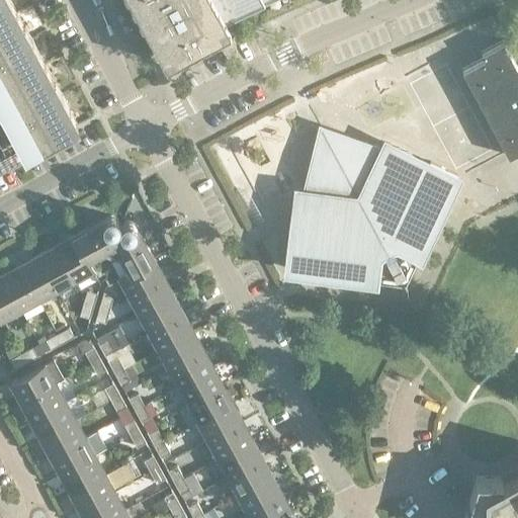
[(0,0),(0,165),(38,144),(77,123),(60,92),(9,0),(0,0)]
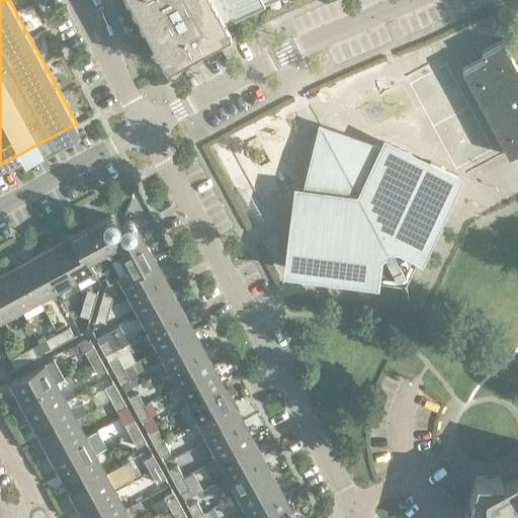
[(131,0),(166,64),(230,28),(225,20),(261,0),(131,0)]
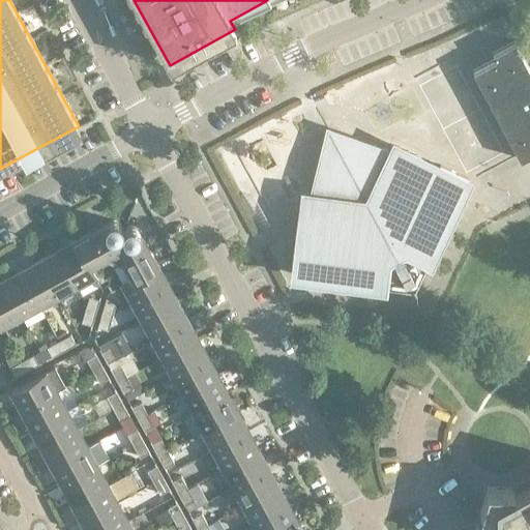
[(529,67),(516,39),(493,52),(496,57),(471,70),(517,159),(529,152),(529,67)]
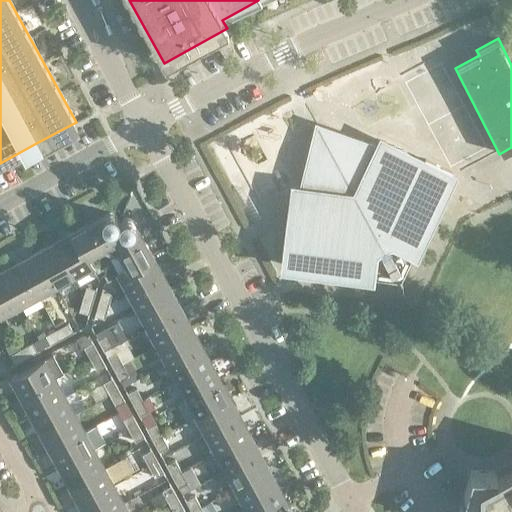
[(316,126),(316,127),(301,186),(293,185),(289,215),(294,216),(289,235),(286,234),(282,265),(369,276),(370,276),(370,274),(373,274),(399,278),(400,280),(401,279),(400,277),(411,254),(412,251),(414,252),(452,172),(424,159),(423,162),(404,155),(406,151),(379,138),(375,145),(318,126),(316,126)]
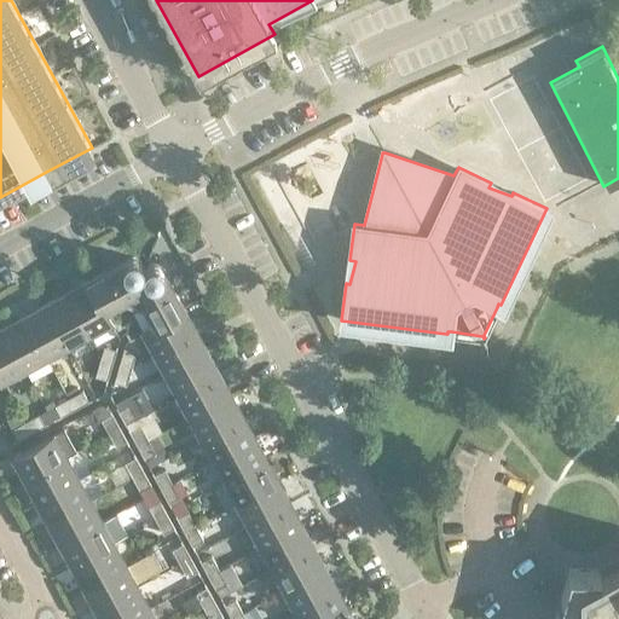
[(125,330),(143,267),(142,267),(142,266),(142,265),(140,264),(140,261),(139,261),(138,259),(137,259),(134,258),(133,258),(131,258),(128,258),(88,281),(117,334),(125,330)]
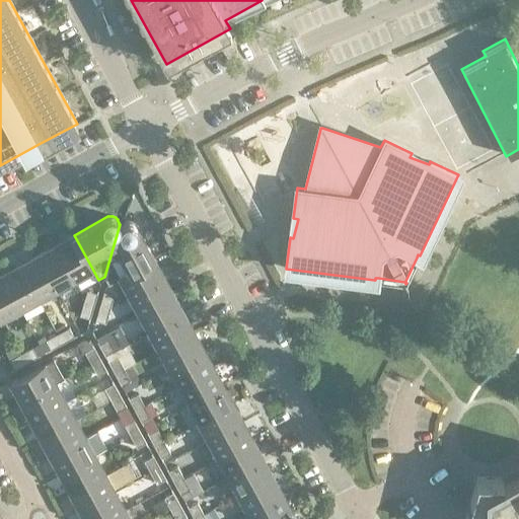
[(122,225),(120,224),(104,277),(107,283),(153,258),(135,224),(133,223),(132,222),(131,221),(129,221),(128,221),(126,221),(124,222),(123,223),(122,224),(122,225)]
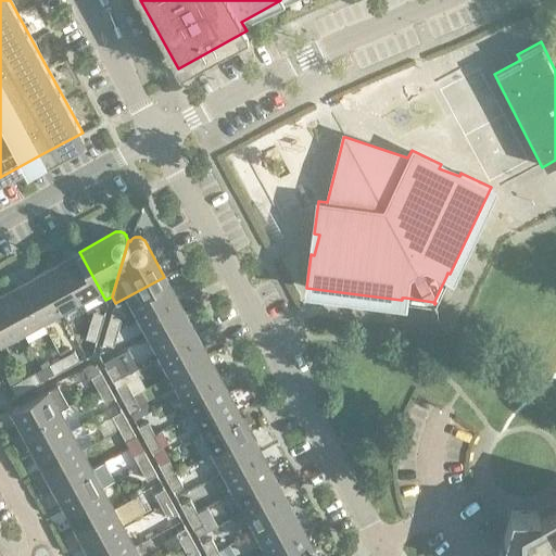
[(105,300),(79,252),(65,260),(65,261),(60,264),(79,298),(98,288),(104,301),(105,300)]
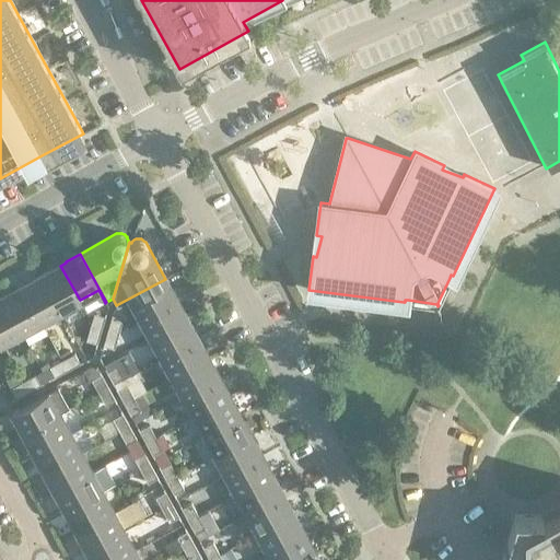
[(80,300),(60,266),(56,268),(55,267),(41,275),(60,311),(80,300)]
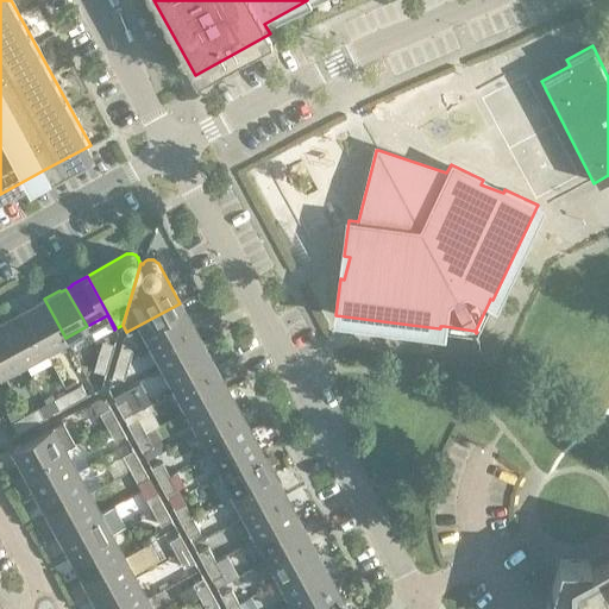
[(66,338),(44,299),(29,307),(30,308),(24,312),(44,350),(66,338)]
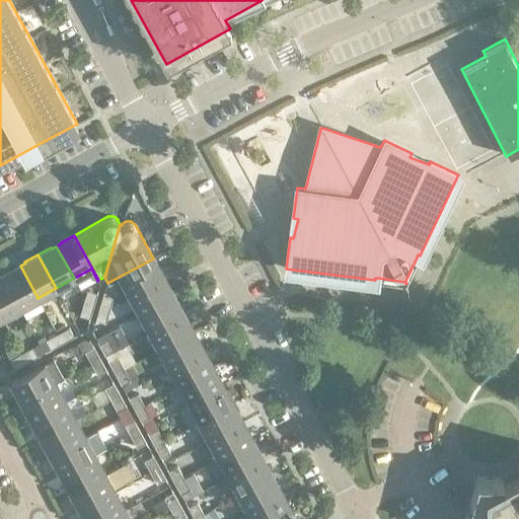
[(160,271),(153,258),(107,283),(108,284),(121,277),(130,294),(162,277),(159,272),(160,271)]
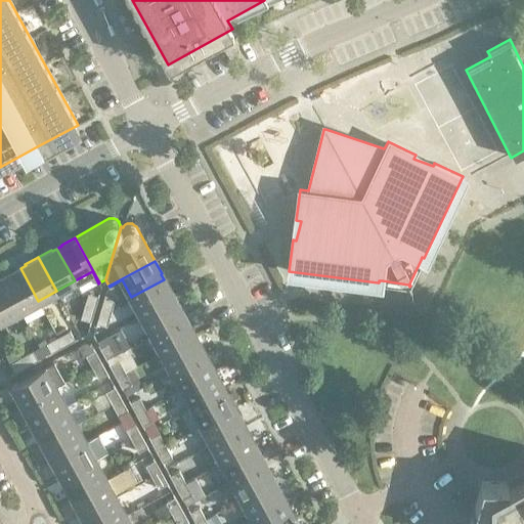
[(38,301),(20,268),(15,271),(14,270),(1,277),(19,311),(38,301)]
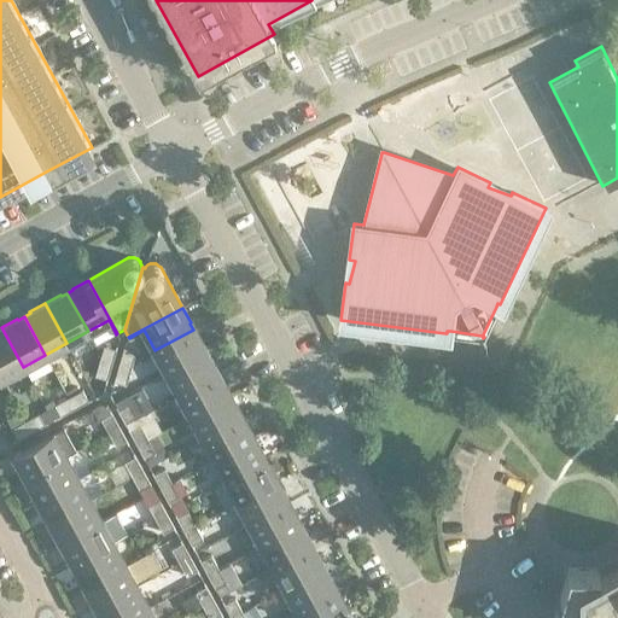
[(23,367),(1,327),(0,327),(0,375),(1,378),(23,367)]
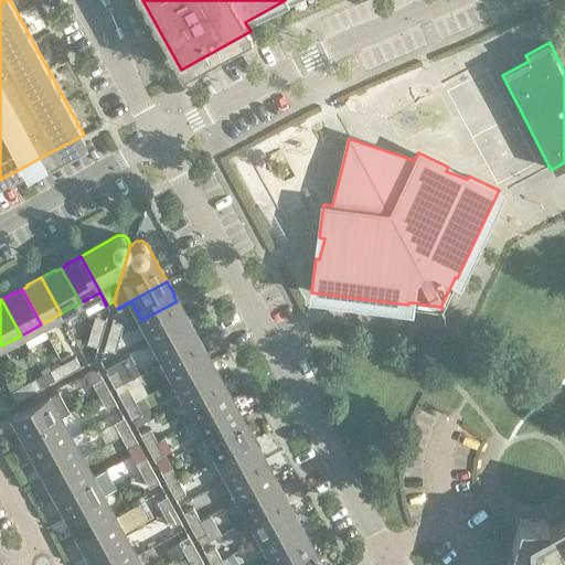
[(179,307),(177,301),(141,320),(152,340),(188,320),(180,306),(179,307)]
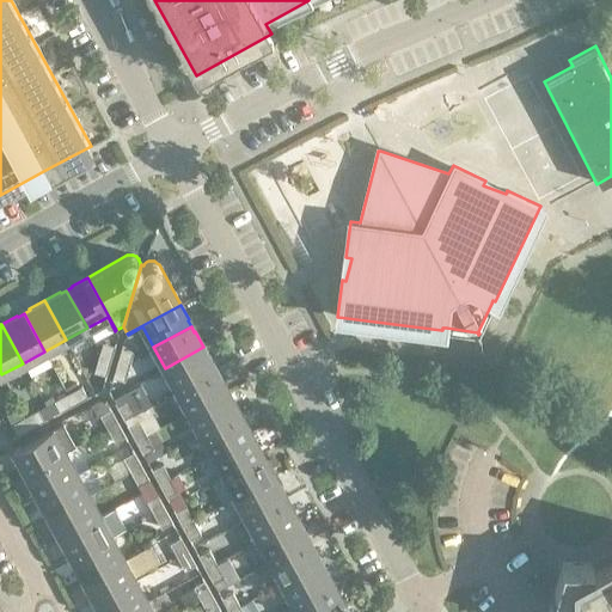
[(102,342),(98,356),(110,360),(114,346),(102,342)]
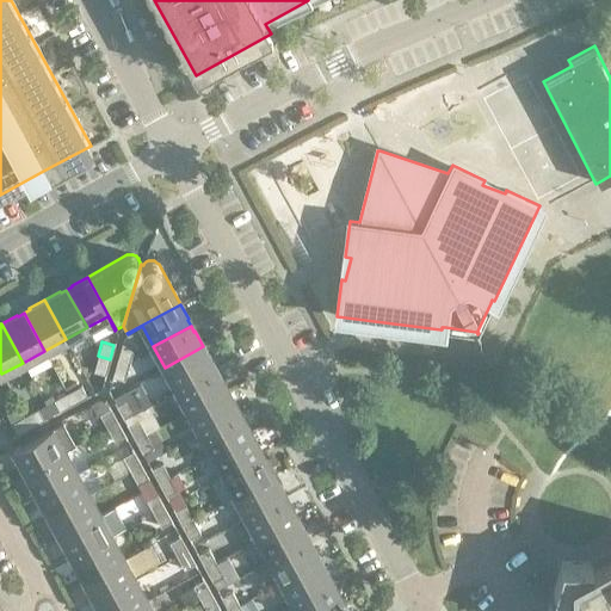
[(121,346),(117,362),(128,365),(133,350),(121,346)]
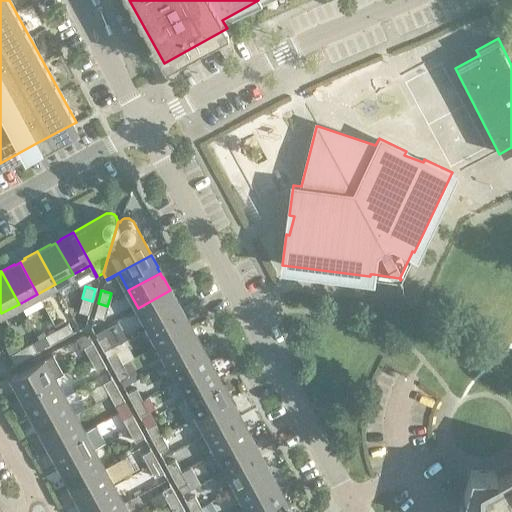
[(178,303),(170,290),(138,308),(147,326),(179,309),(176,304),(178,303)]
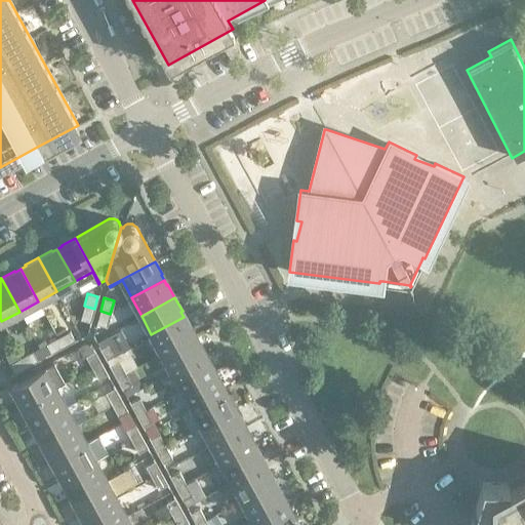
[(94,309),(84,306),(80,319),(90,321),(94,309)]
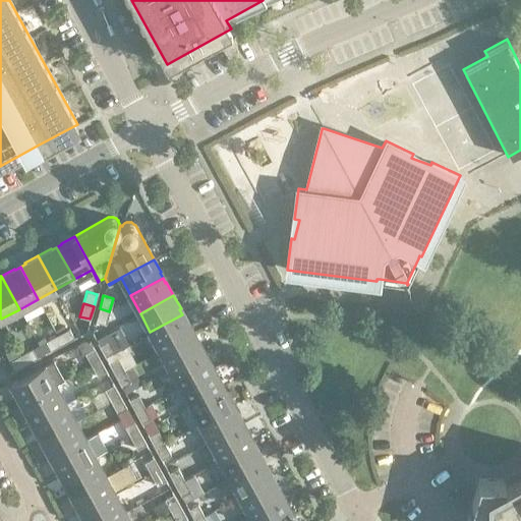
[(109,311),(100,308),(96,321),(106,324),(109,311)]
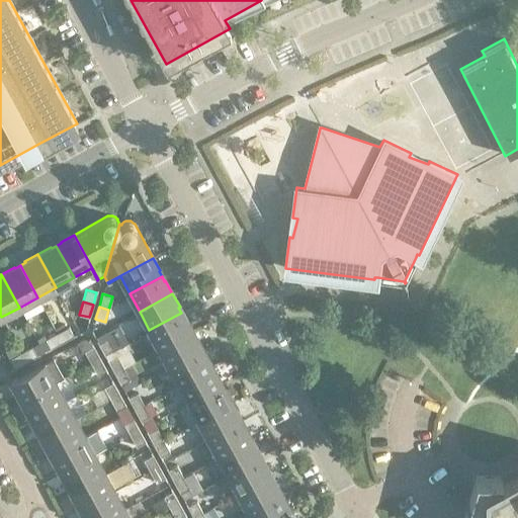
[(184,318),(181,313),(149,330),(159,348),(192,330),(185,317),(184,318)]
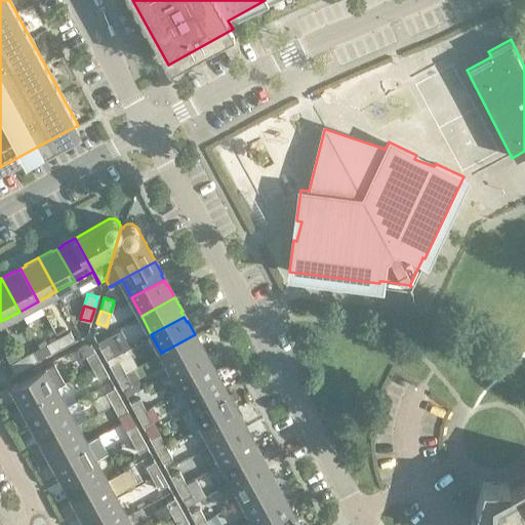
[(69,331),(57,337),(63,347),(74,340),(69,331)]
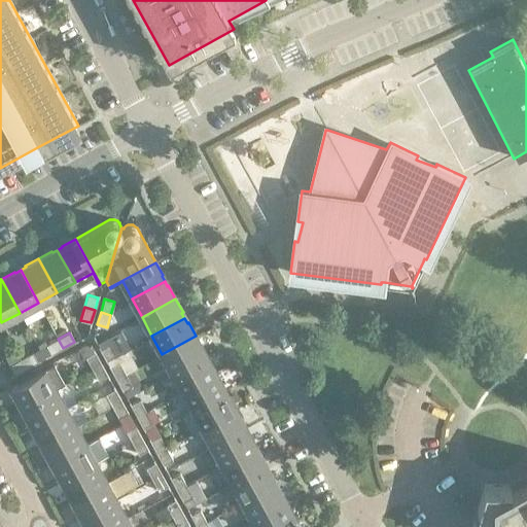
[(203,349),(196,336),(162,354),(172,373),(205,355),(202,350),(203,349)]
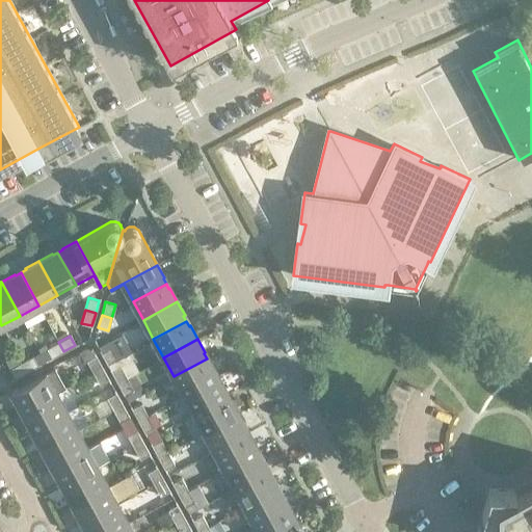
[(63,351),(58,342),(47,348),(52,357),(63,351)]
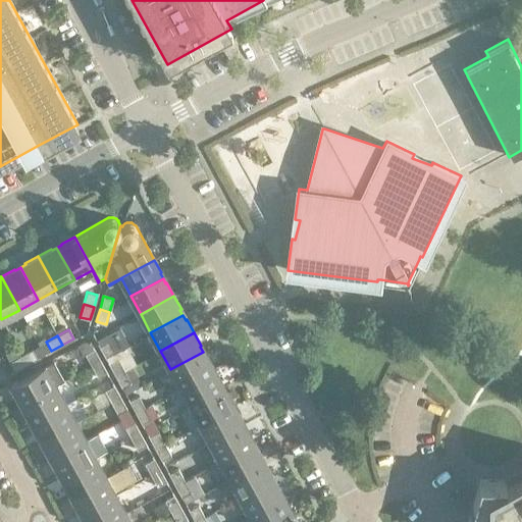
[(105,357),(114,352),(108,341),(99,346),(105,357)]
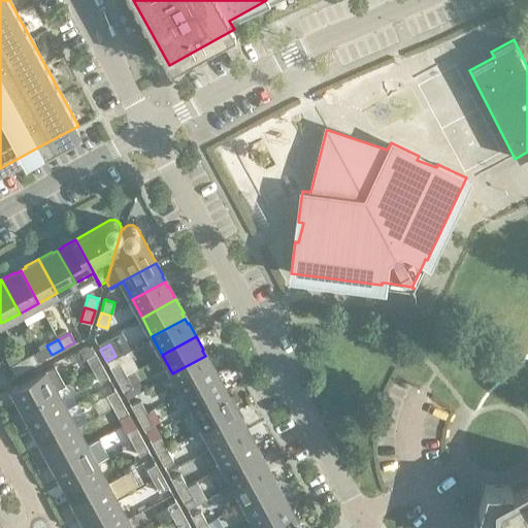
[(33,353),(21,359),(26,368),(38,362),(33,353)]
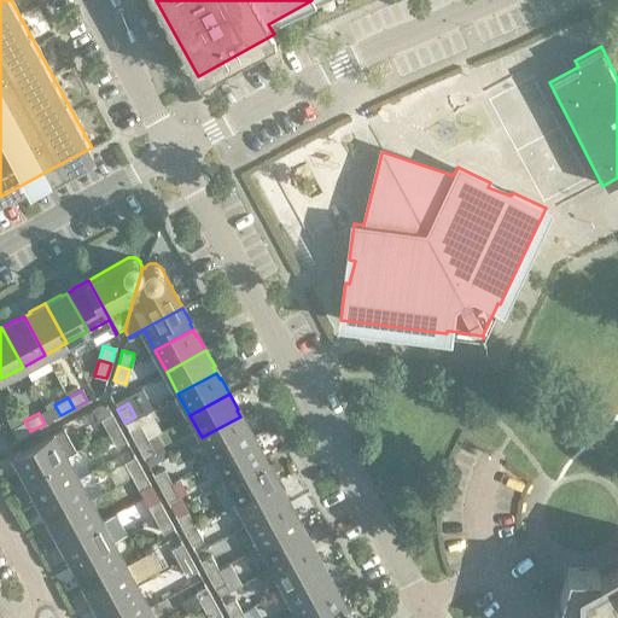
[(100,419),(108,432),(118,426),(111,413),(100,419)]
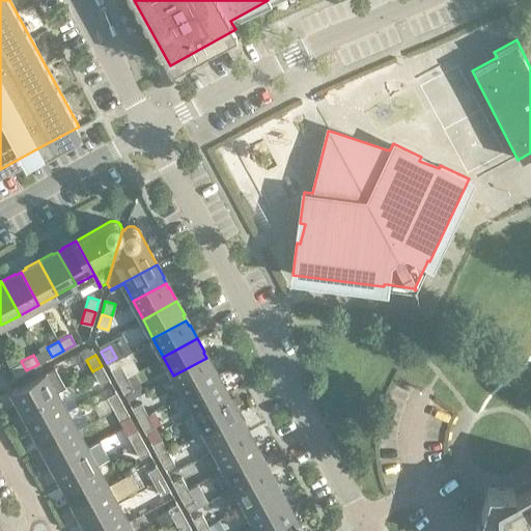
[(208,363),(206,358),(173,375),(184,394),(218,375),(211,362),(208,363)]
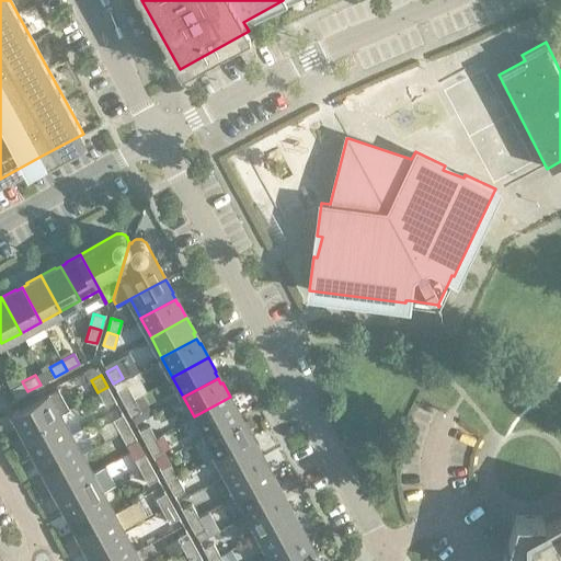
[(27,391),(22,381),(10,389),(15,399),(27,391)]
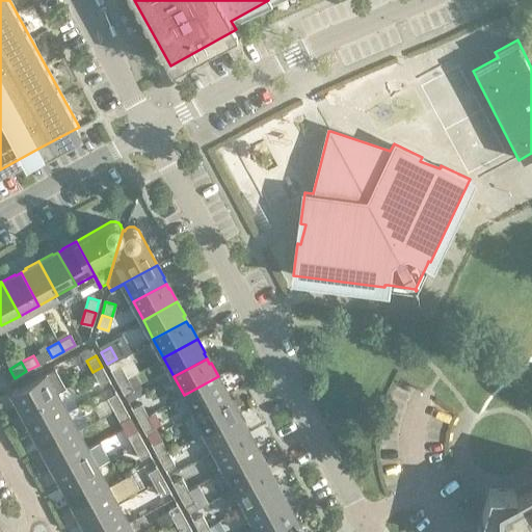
[(111,371),(117,382),(127,377),(121,366),(111,371)]
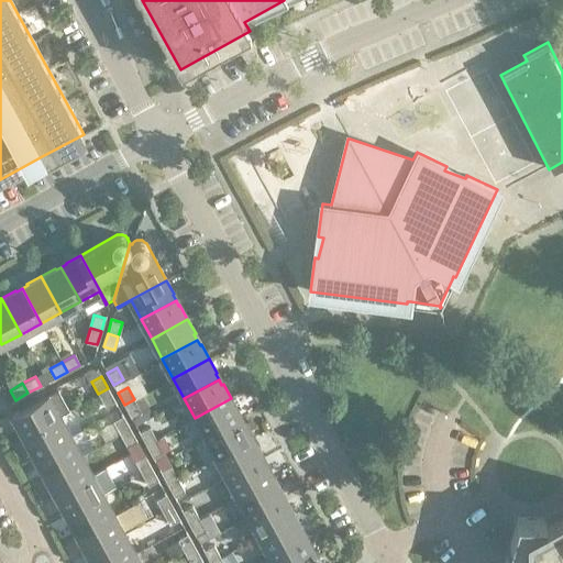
[(114,401),(108,388),(98,394),(105,407),(114,401)]
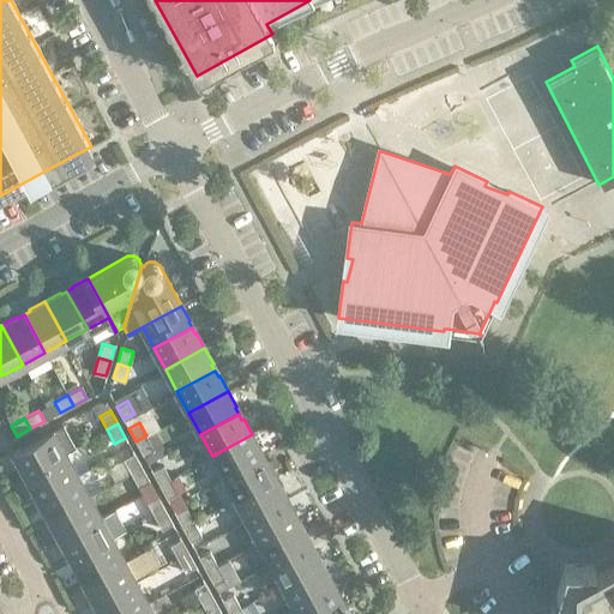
[(23,468),(26,474),(65,452),(53,431),(13,452),(22,468),(23,468)]
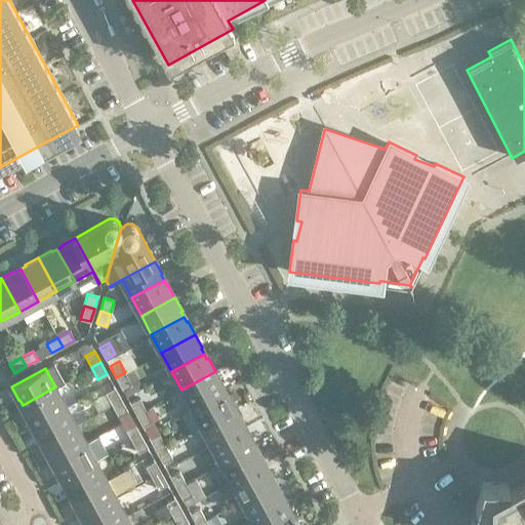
[(223,385),(215,371),(182,390),(192,408),(224,390),(221,385),(223,385)]
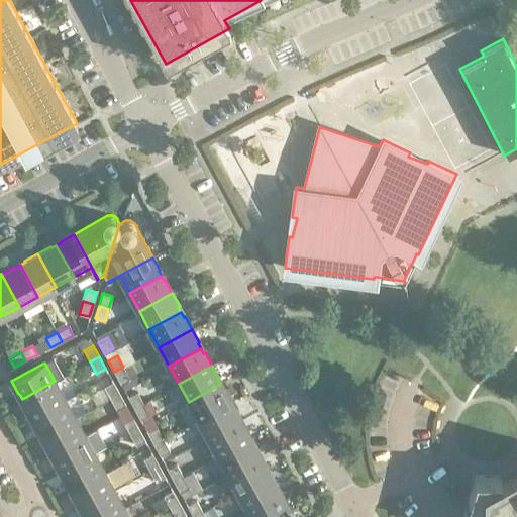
[(129,379),(123,367),(114,372),(120,384),(129,379)]
